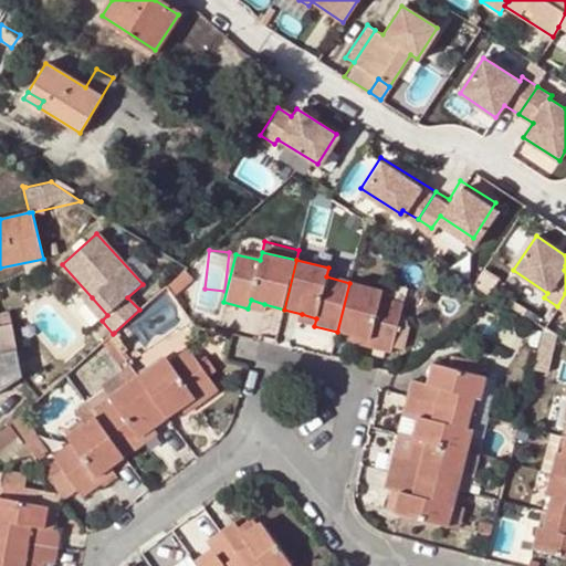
[(185,270),(165,287),(173,299),(194,281),(185,270)]
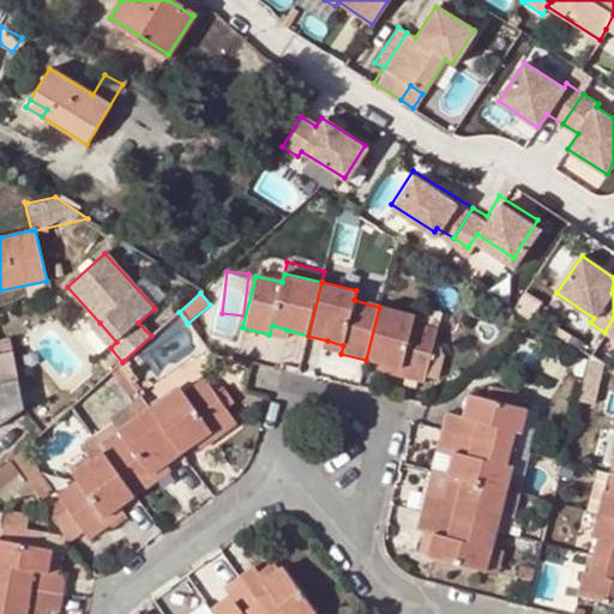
[(379,307),(366,360),(386,366),(403,369),(402,378),(422,383),(423,378),(437,381),(441,367),(427,363),(434,335),(435,330),(411,324),(414,315),(379,307)]
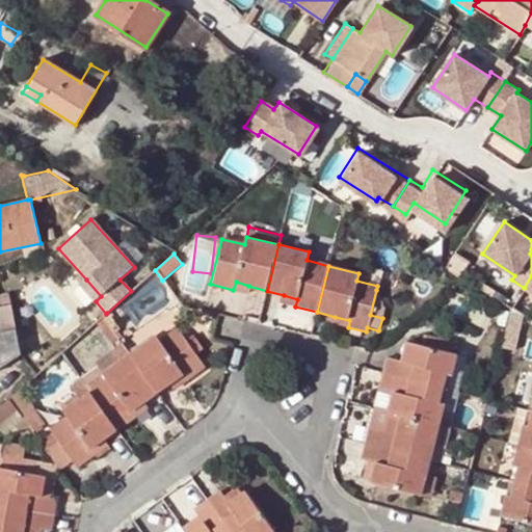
[(81,285),(96,301),(101,296),(86,280),(81,285)]
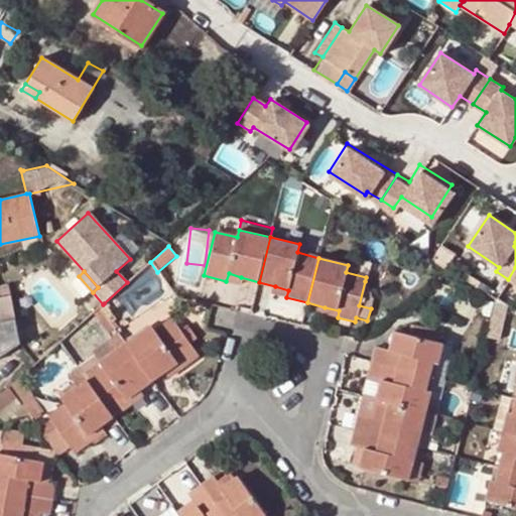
[(240,284),(241,277),(229,273),(226,281),(240,284)]
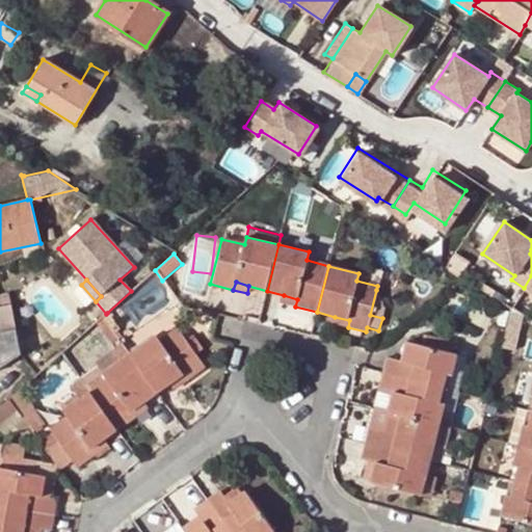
[(384,308),(376,290),(370,315),(382,318),(384,308)]
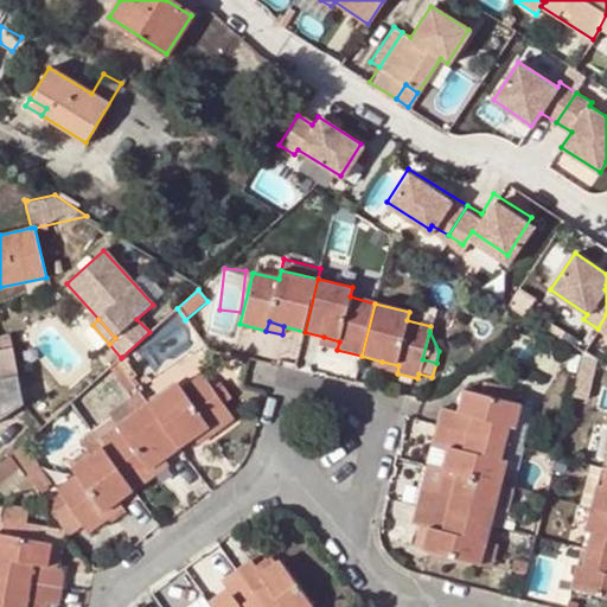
[(321,345),(337,350),(339,342),(324,337),(321,345)]
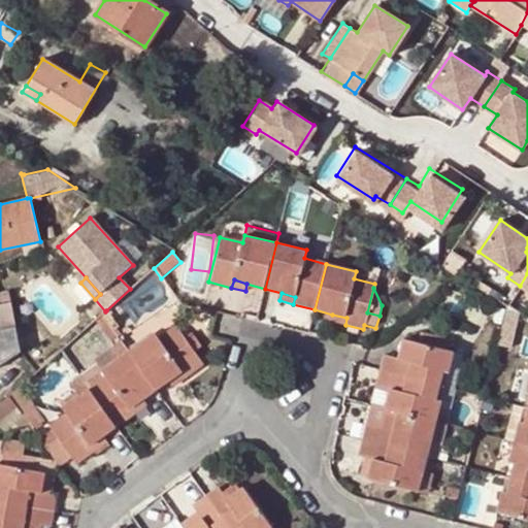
[(0,331),(14,327),(10,300),(0,302),(0,331)]
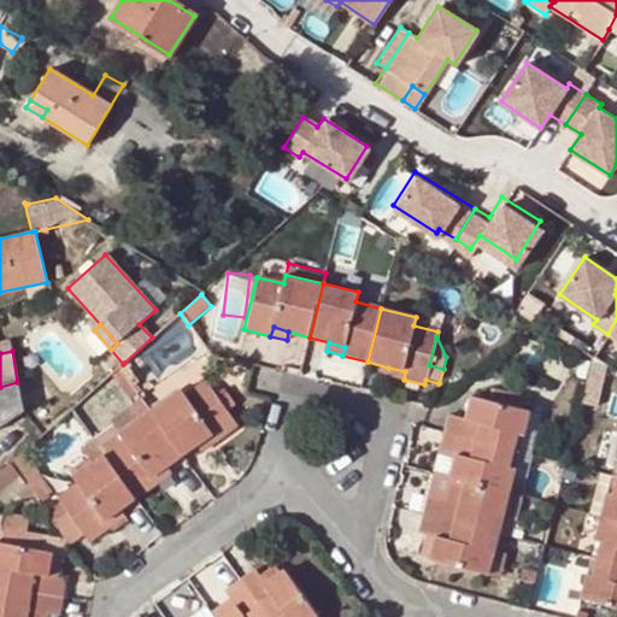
[(577,377),(586,380),(591,362),(582,359),(577,377)]
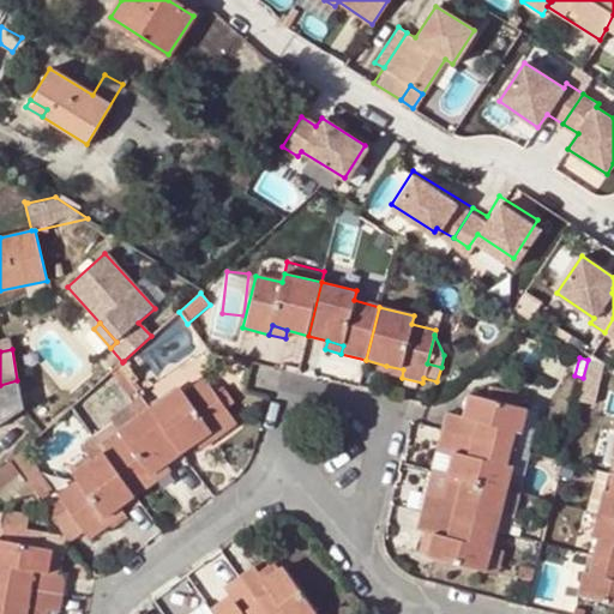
[(122,362),(116,367),(130,384),(132,387),(139,381),(124,361),(122,362)]
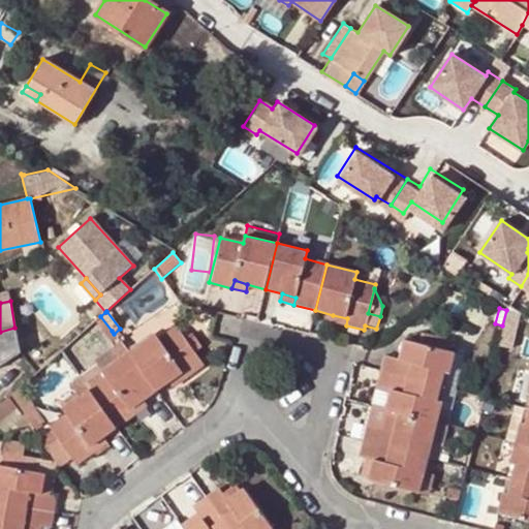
[(331,321),(346,325),(347,318),(333,315),(331,321)]
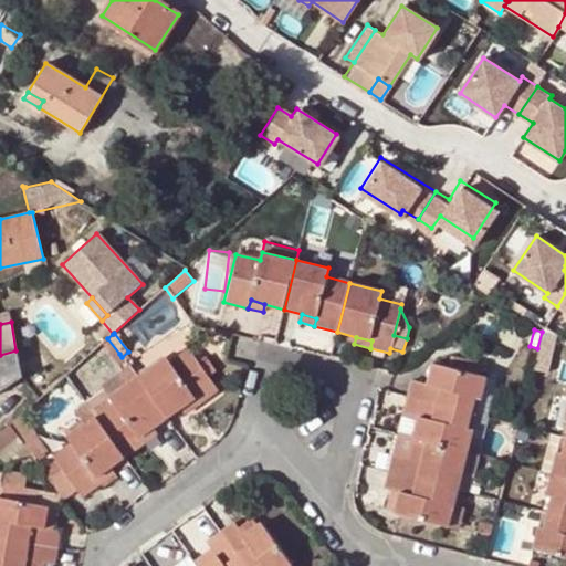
[(101,345),(112,359),(119,354),(107,338),(101,345)]
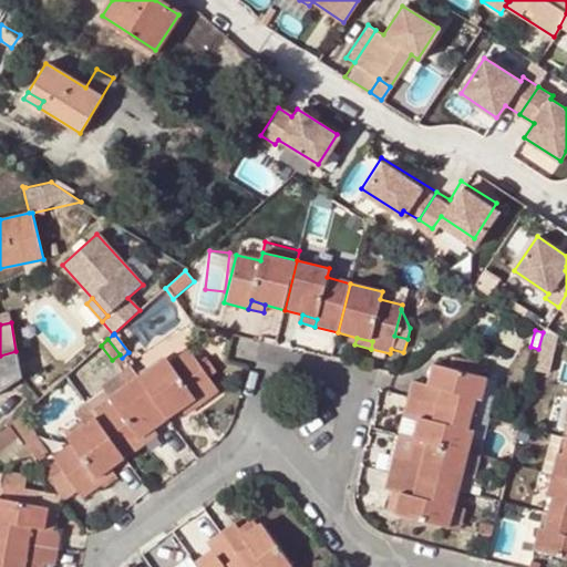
[(0,391),(21,378),(16,351),(0,356),(0,391)]
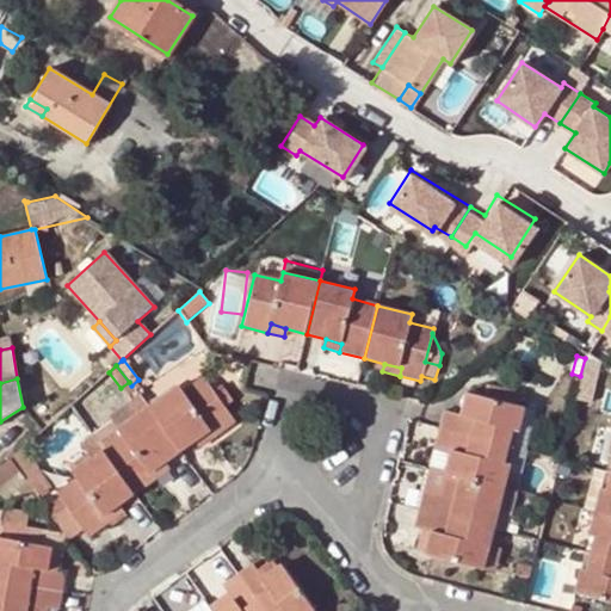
[(178,386),(147,407),(179,450),(195,439),(209,430),(214,436),(233,423),(223,408),(230,403),(218,387),(211,392),(202,378),(183,393),(178,386)]
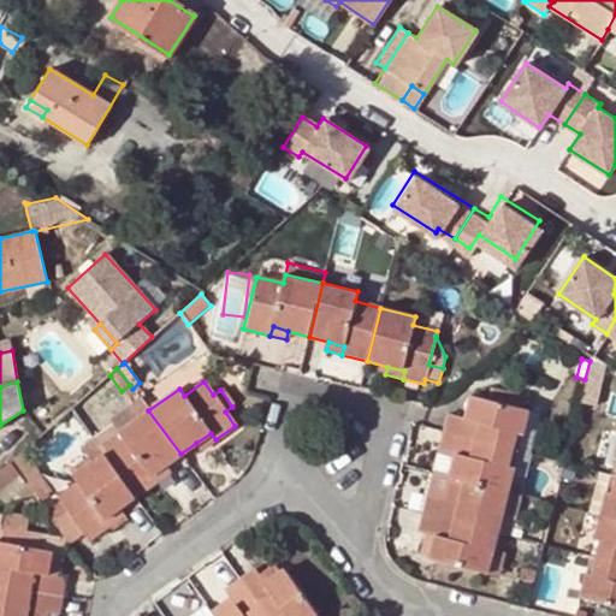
[(493,390),(483,401),(521,410),(525,398),(493,390)]
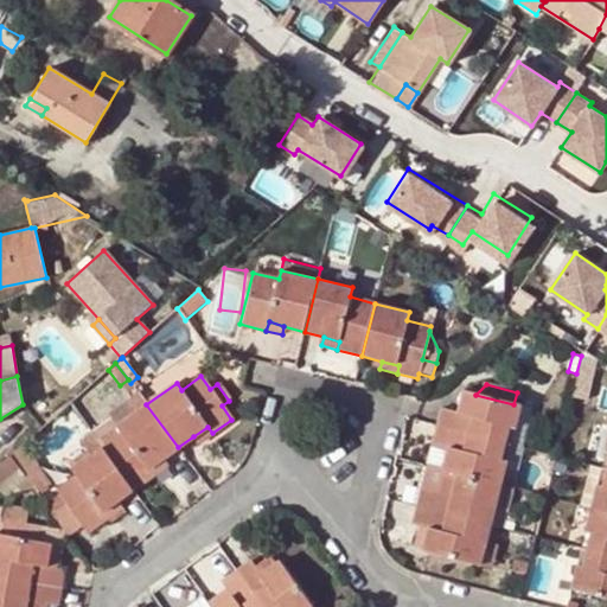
[(513,404),(475,395),(464,391),(459,413),(441,408),(436,427),(504,445),(509,428),(513,429),(519,407),(513,404)]
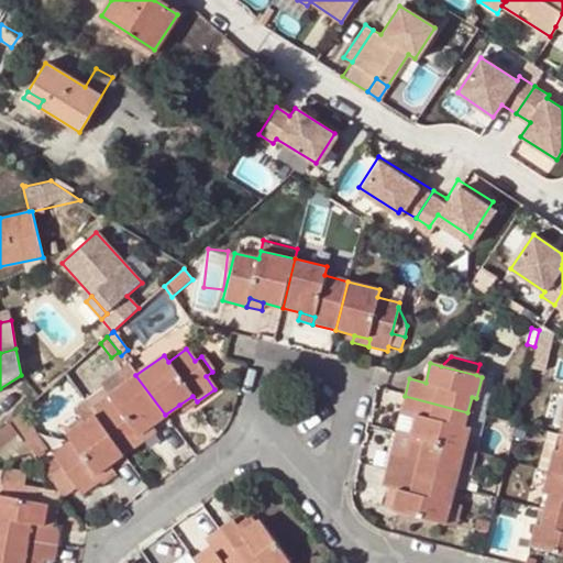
[(128,364),(100,385),(108,395),(135,375),(128,364)]
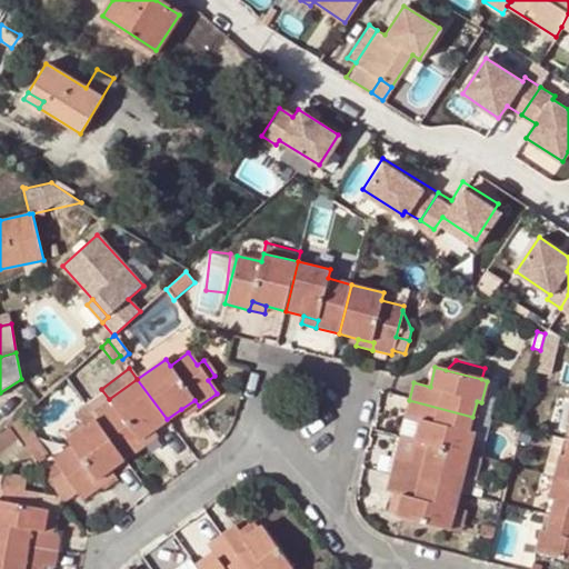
[(167,419),(137,379),(109,399),(115,406),(95,419),(125,460),(142,446),(139,440),(151,431),(167,419)]
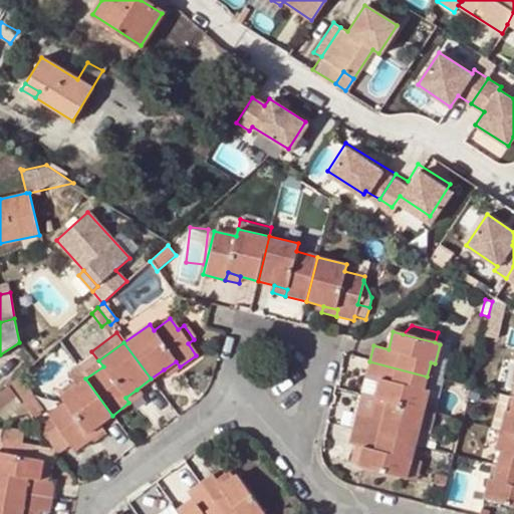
[(431,362),(427,376),(442,379),(450,346),(440,344),(435,363),(431,362)]
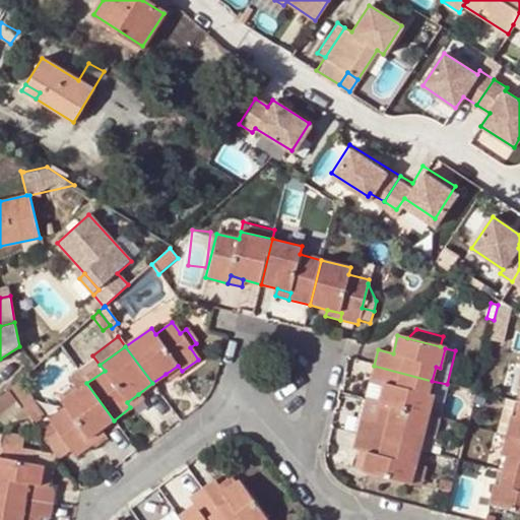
[(105,371),(100,365),(82,378),(86,383),(105,371)]
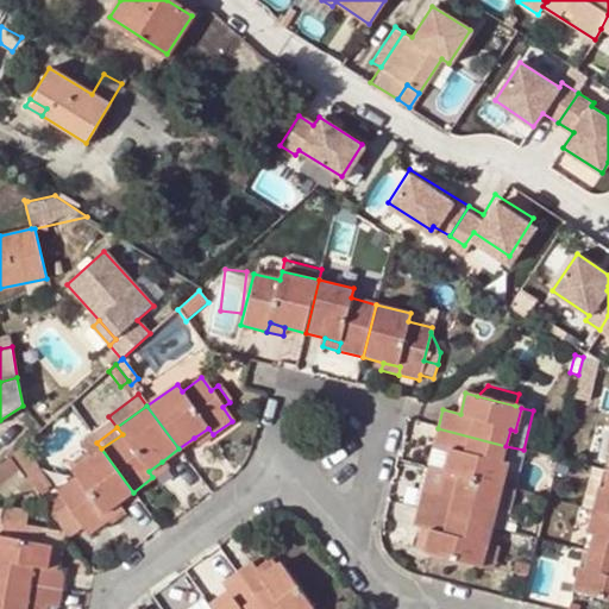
[(199,445),(213,434),(208,428),(194,438),(199,445)]
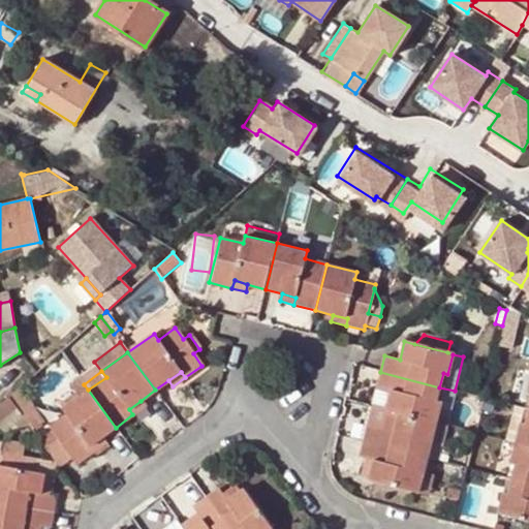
[(439,387),(380,372),(377,386),(391,391),(386,410),(435,423),(440,403),(436,402),(439,387)]
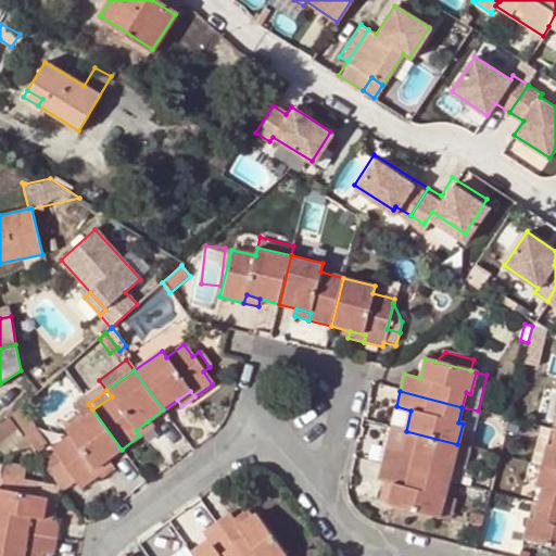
[(109,458),(122,450),(92,409),(88,404),(83,396),(72,404),(81,417),(65,429),(68,434),(51,447),(53,451),(71,475),(80,489),(100,475),(96,468),(109,458)]
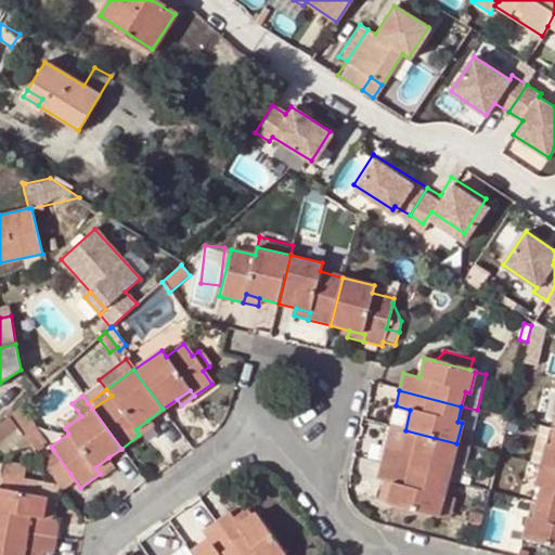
[(405,430),(410,410),(396,405),(390,427),(405,430)]
